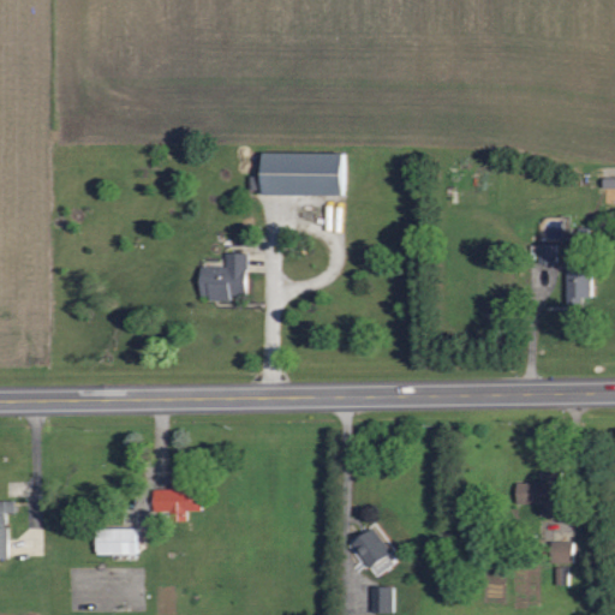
[(340,193),(340,151),(260,151),(260,193),(340,193)]
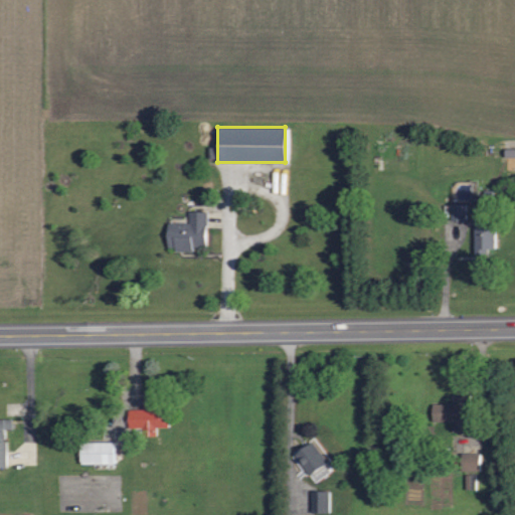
[(466,220),(466,204),(451,203),(451,219),(466,220)]
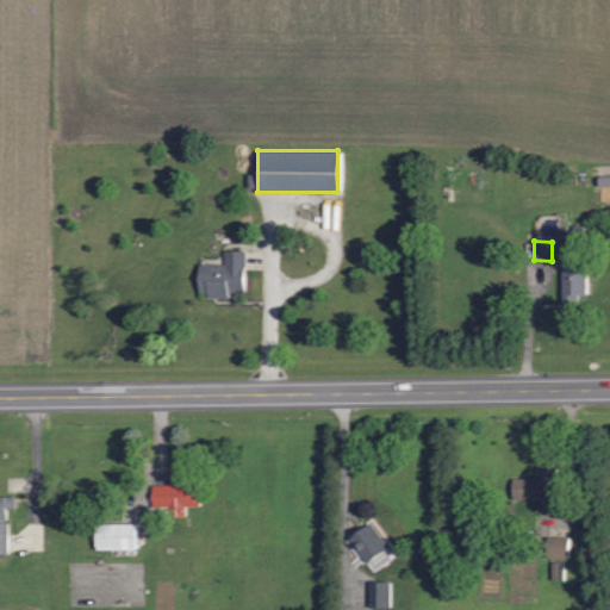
[(244,250),(224,249),(224,263),(198,263),(197,293),(243,294),(244,250)]
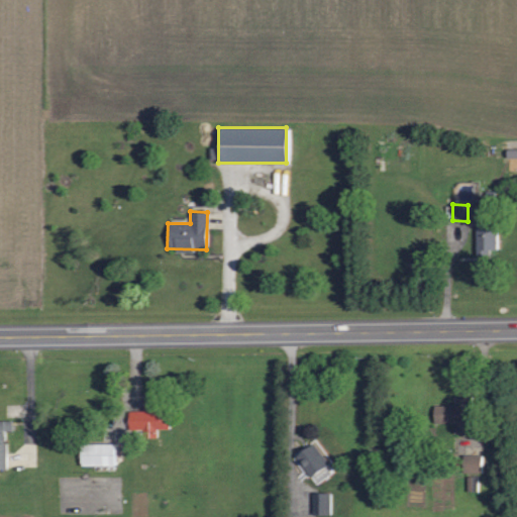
[(475,248),(496,249),(496,226),(476,226),(475,248)]
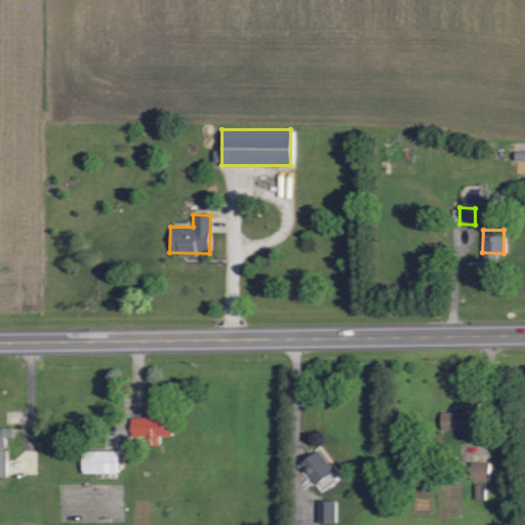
[(440,411),(440,430),(459,430),(460,438),(471,438),(471,411),(440,411)]
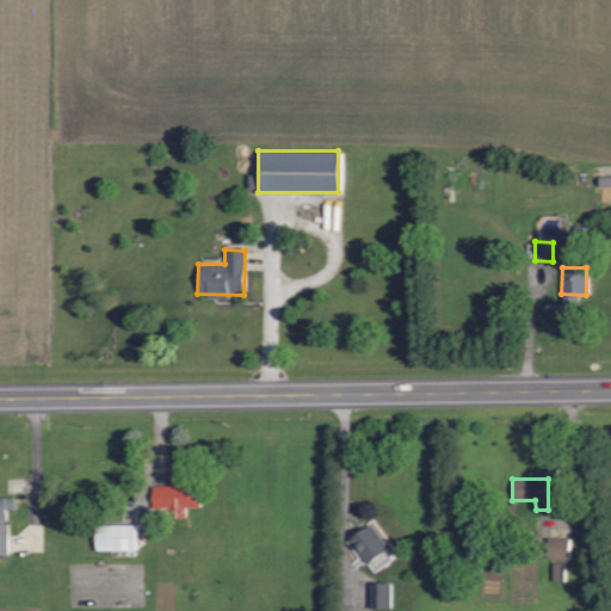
[(152,485),(150,507),(173,508),(173,517),(185,517),(185,506),(199,506),(199,489),(181,489),(181,480),(170,480),(170,486),(152,485)]
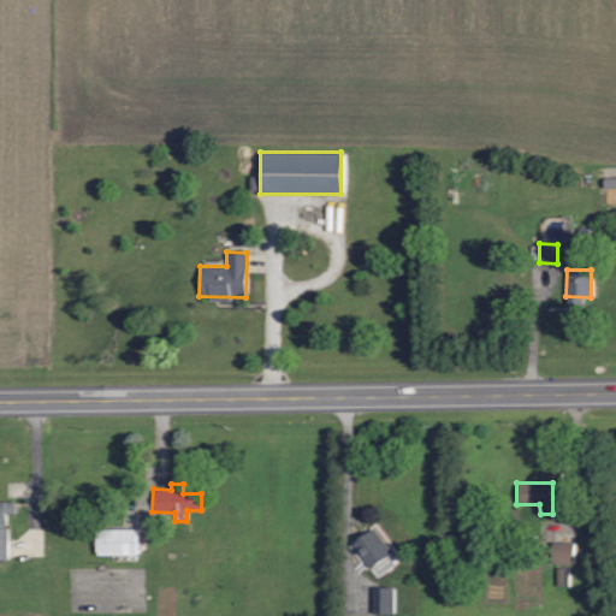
[(0,499),(0,557),(6,558),(5,514),(15,513),(15,499),(0,499)]
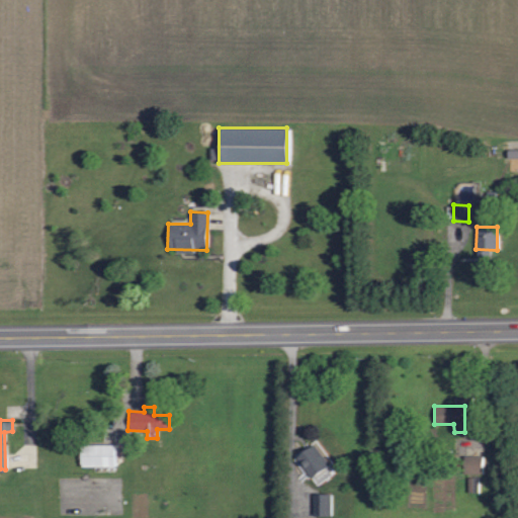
[(296,453),(314,485),(334,473),(317,442),(296,453)]
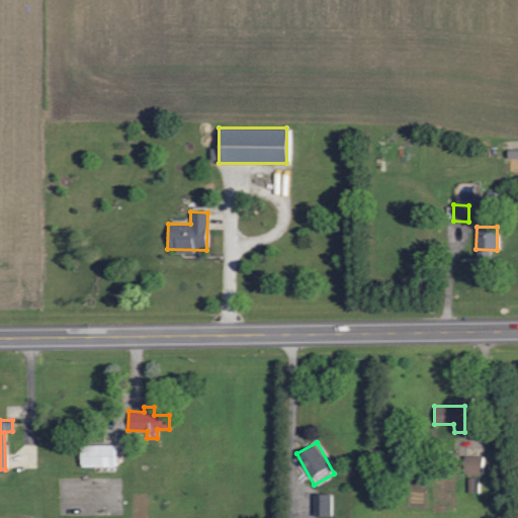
[(115,444),(79,445),(80,466),(116,465),(115,444)]
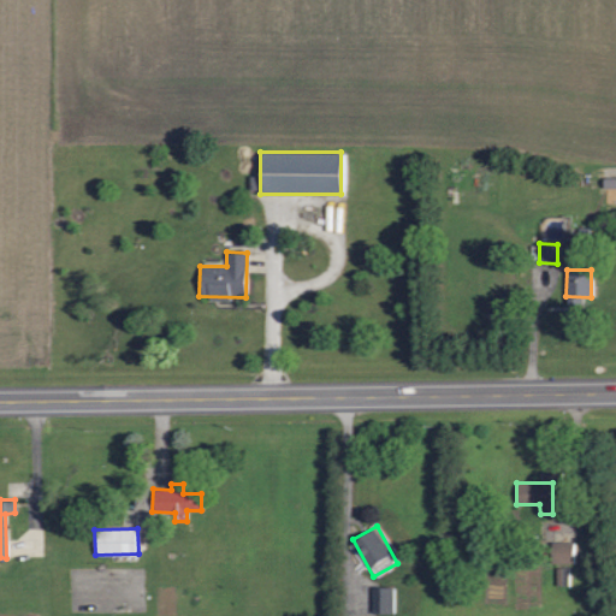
[(573,563),(573,542),(551,542),(551,562),(573,563)]
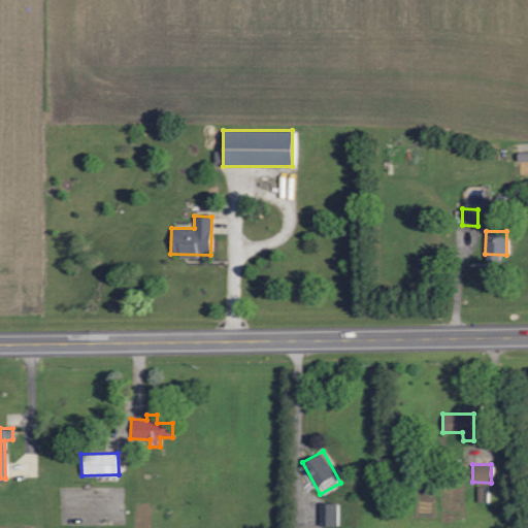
[(319,525),(336,525),(337,503),(319,503),(319,525)]
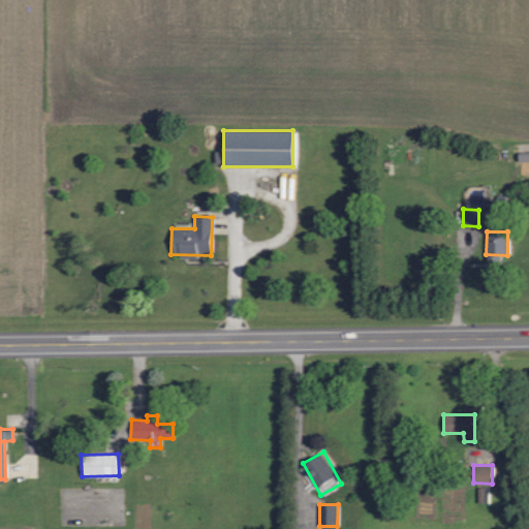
All buildings are outlined.
